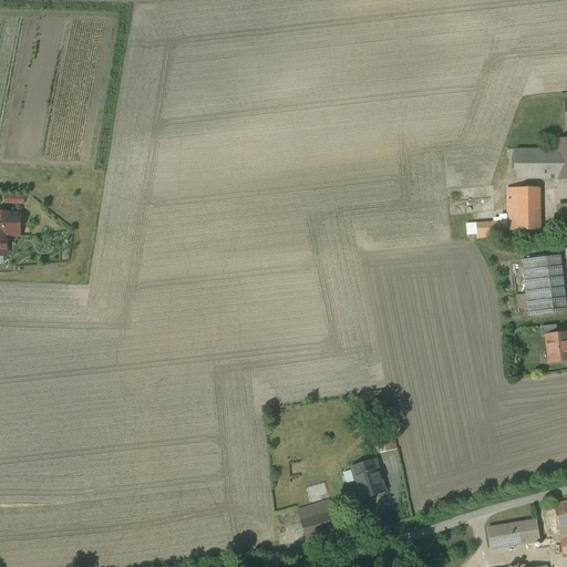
[(559,151),(515,151),(515,178),(559,178),(559,151)]
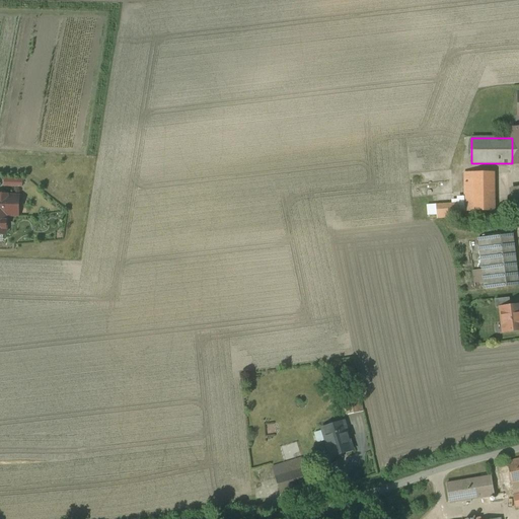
[(494,172),(464,172),(465,211),(495,211),(494,172)]
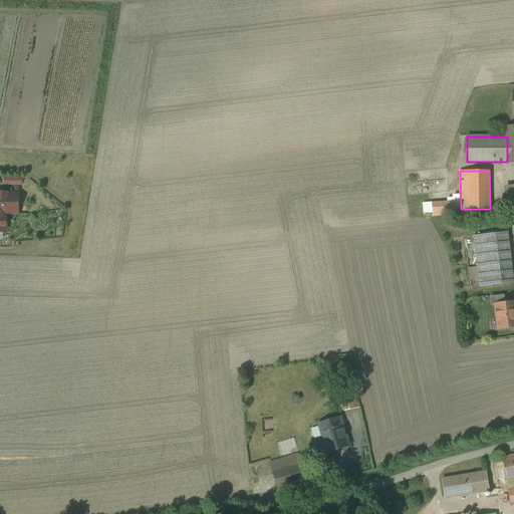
[(507,203),(513,202),(513,185),(504,186),(507,203)]
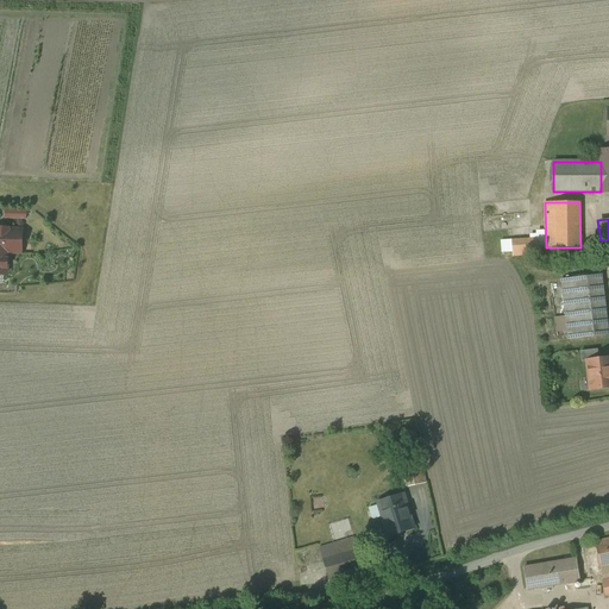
[(0,274),(7,275),(7,252),(22,253),(22,231),(8,230),(8,228),(0,228),(0,274)]
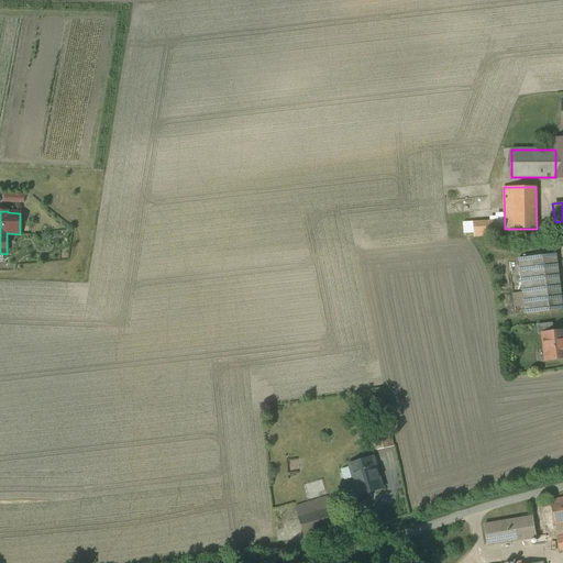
[(497,221),(473,222),(474,236),(498,234),(497,221)]
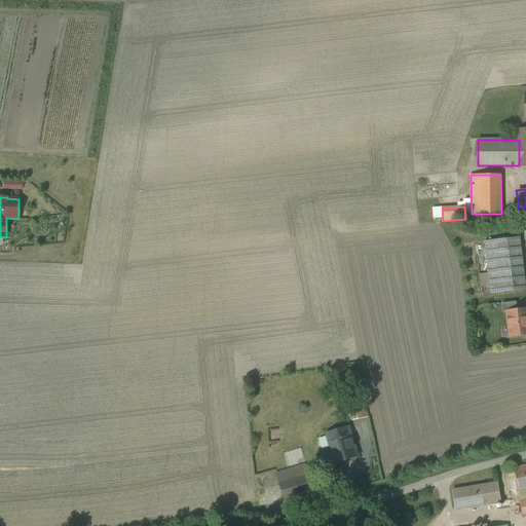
[(525,212),(511,217),(516,234),(525,231),(525,212)]
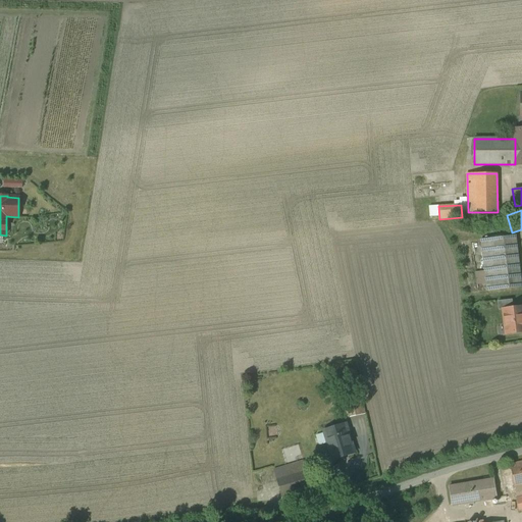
[(516,236),(481,240),(487,291),(521,286),(516,236)]
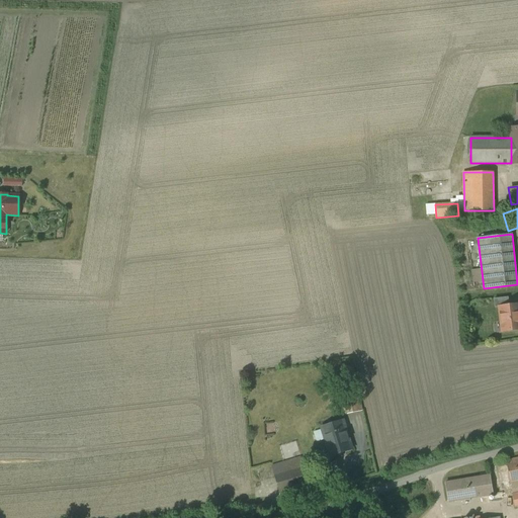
[(517,305),(500,307),(503,331),(517,329),(517,305)]
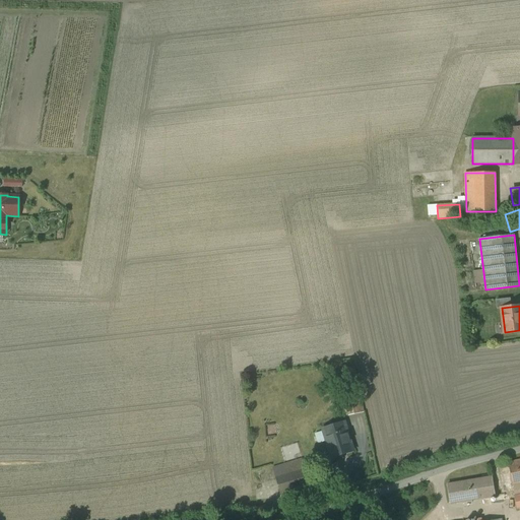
[(353,367),(343,369),(347,389),(344,390),(349,415),(364,412),(353,367)]
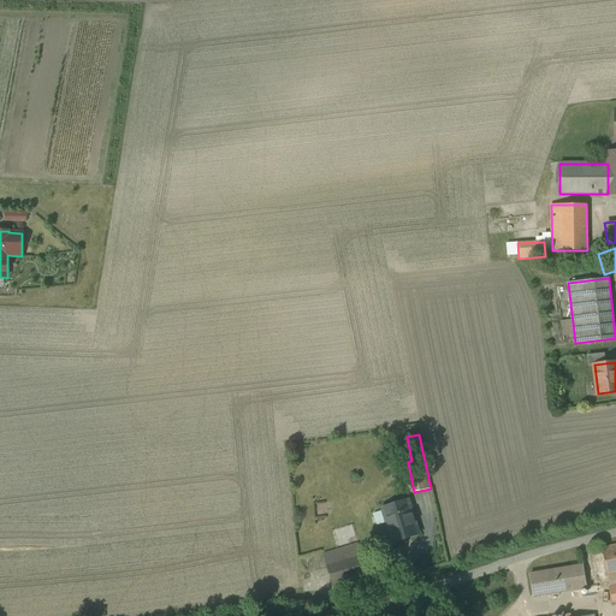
[(408,501),(384,508),(394,542),(418,533),(408,501)]
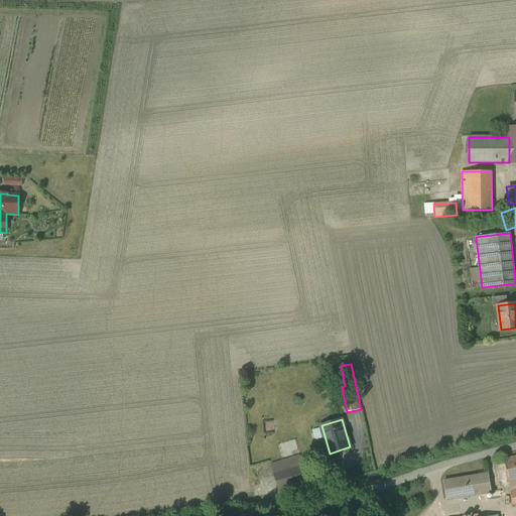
[(299,456),(271,465),(280,494),(308,485),(299,456)]
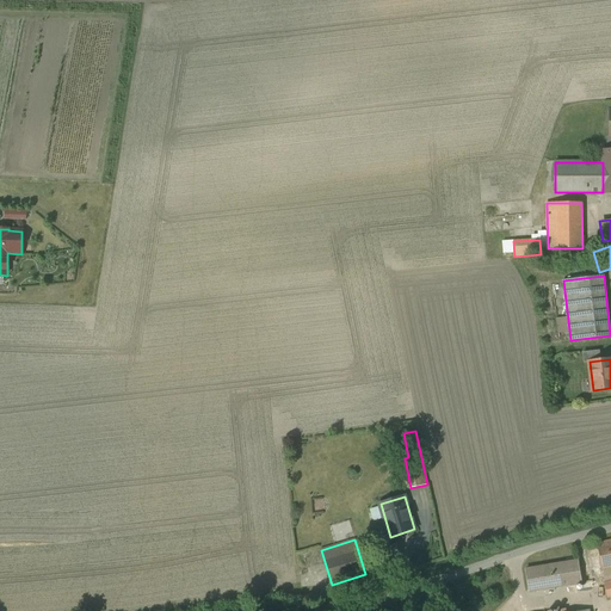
[(610,539),(598,543),(605,581),(610,580),(610,539)]
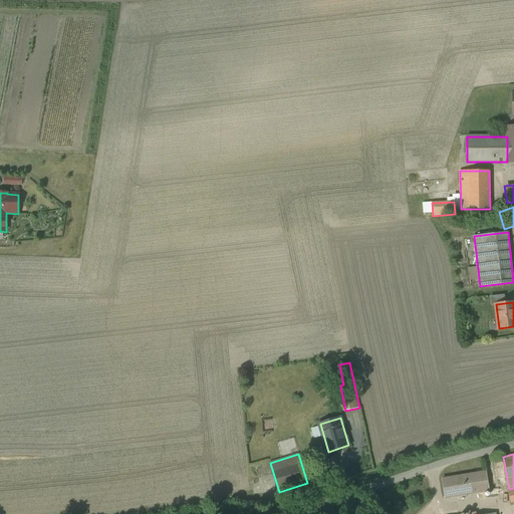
[(486,472),(442,479),(446,498),(489,490),(486,472)]
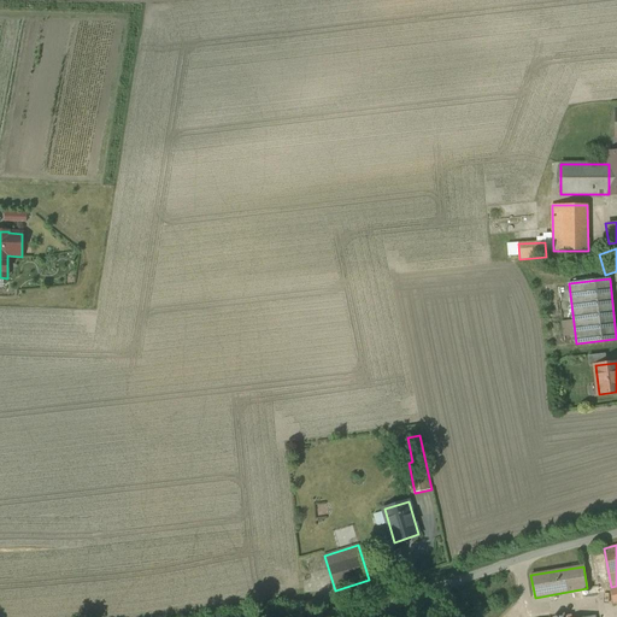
All buildings are outlined.
